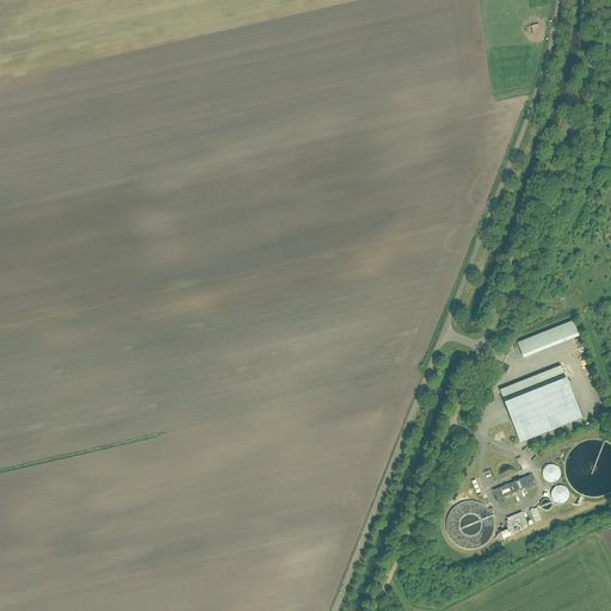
[(576,334),(572,322),(517,344),(522,355),(576,334)]
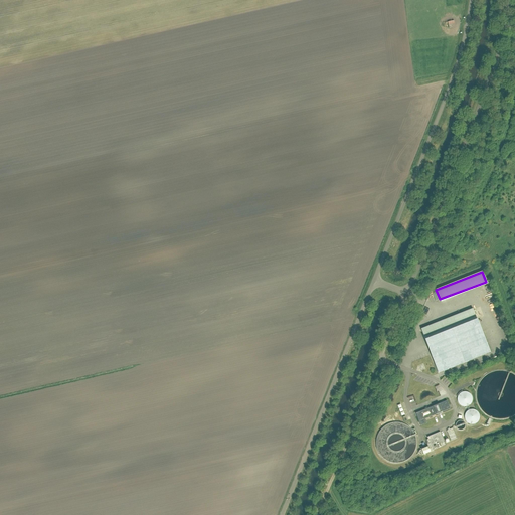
[(458,327),(425,340),(433,359),(438,357),(439,361),(435,363),(439,373),(490,352),(477,319),(476,317),(474,317),(475,320),(471,322),(468,314),(454,319),(458,327)]
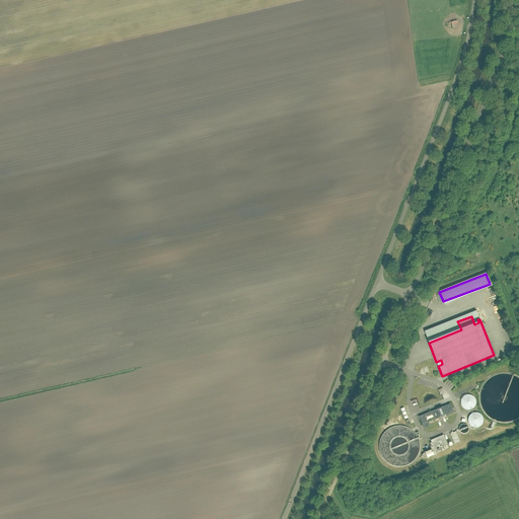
[(453,413),(450,404),(419,417),(423,425),(453,413)]
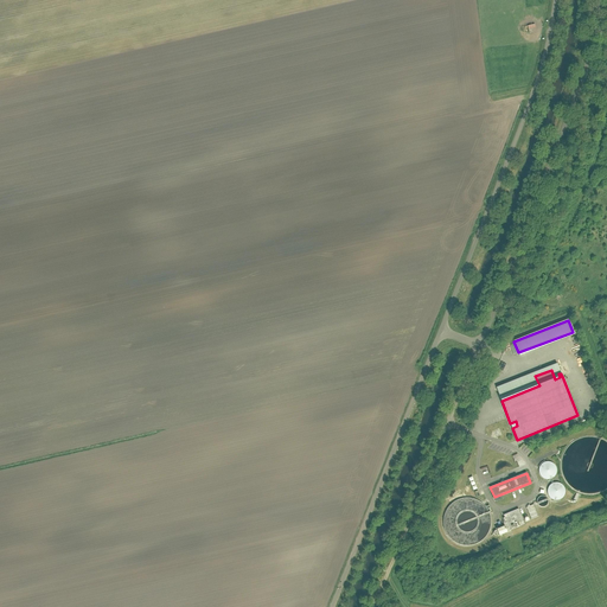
[(532,521),(540,517),(535,505),(528,508),(532,521)]
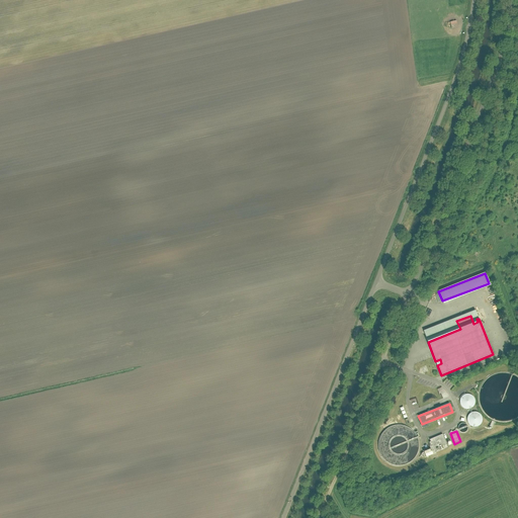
[(447,447),(442,435),(429,440),(430,442),(429,443),(431,447),(429,447),(431,451),(428,452),(427,451),(423,453),(422,453),(421,454),(421,455),(421,456),(422,456),(423,457),(424,458),(430,456),(429,454),(447,447)]
